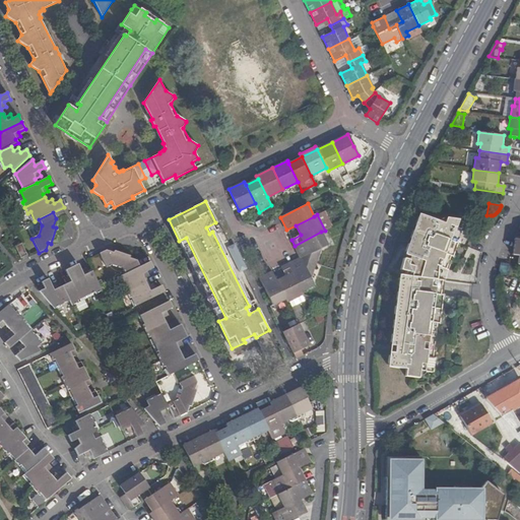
[(425,372),(433,373),(435,359),(433,358),(437,323),(439,323),(443,296),(441,295),(443,280),(437,279),(440,267),(446,269),(451,256),(453,256),(462,230),(456,228),(459,219),(448,218),(446,218),(444,218),(442,219),(440,220),(439,221),(424,216),(410,253),(408,260),(403,258),(400,270),(405,272),(403,276),(394,346),(392,345),(391,352),(394,352),(392,367),(405,369),(405,376),(418,378),(419,371),(425,372)]
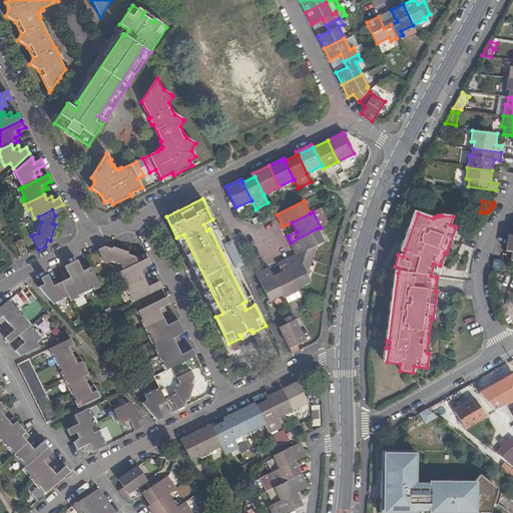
[(324,241),(317,228),(291,242),(297,254),(312,260),(317,245),(324,241)]
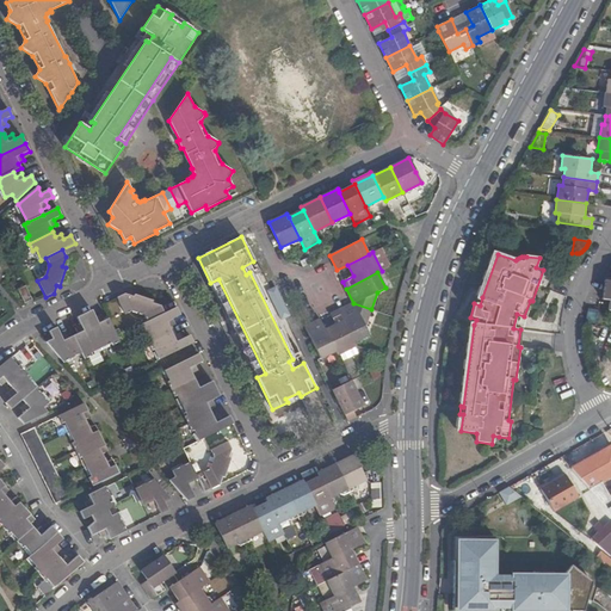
[(228,319),(257,377),(265,374),(218,279),(210,283),(228,319)]
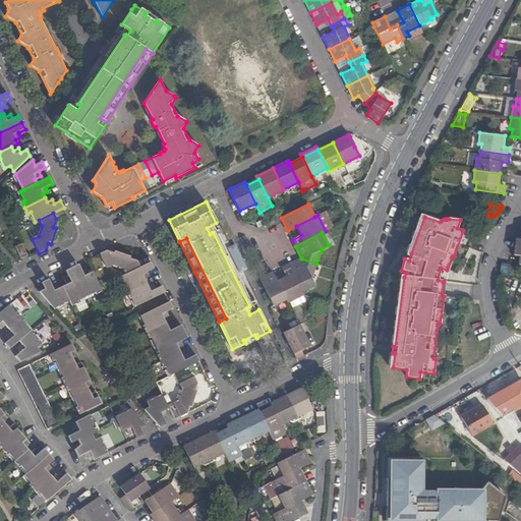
[(27,256),(22,244),(15,247),(21,259),(27,256)]
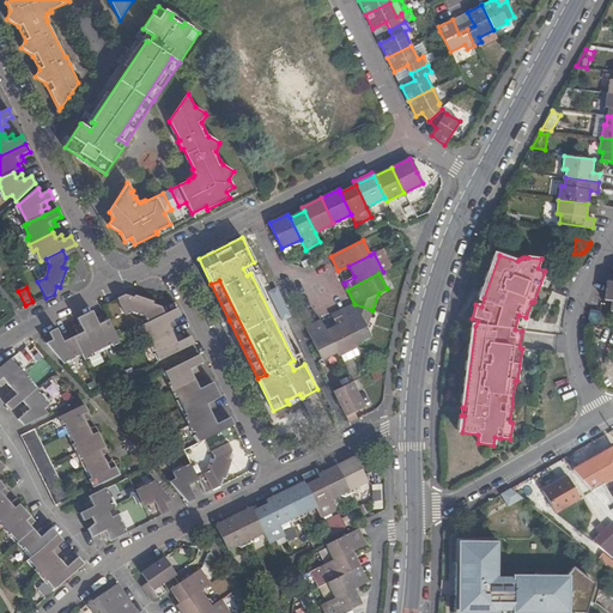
[(144,316),(147,323),(164,315),(161,307),(153,304),(153,302),(134,295),(133,298),(125,295),(116,298),(125,315),(132,311),(144,316)]
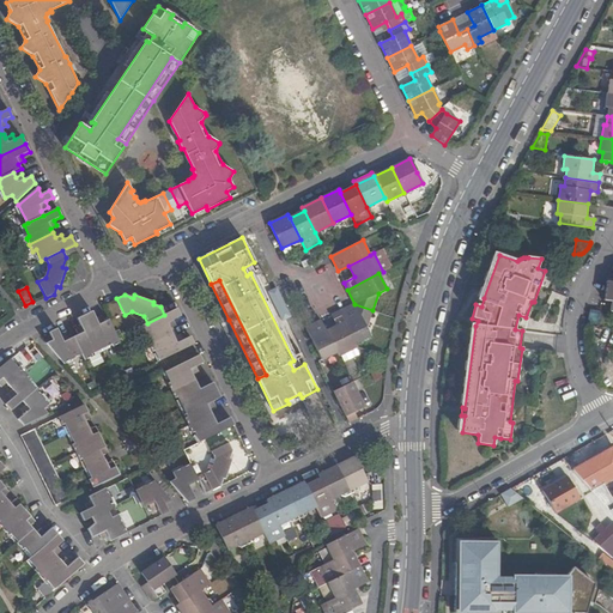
[(366,328),(372,310),(354,304),(339,311),(356,344),(370,337),(366,328)]
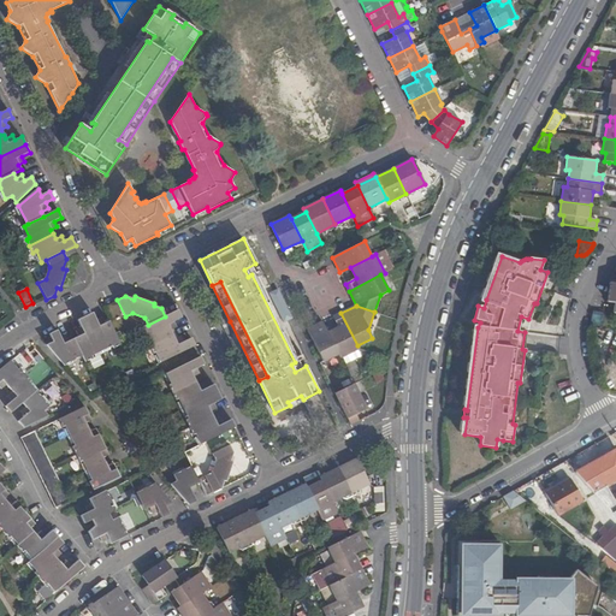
[(175,323),(182,318),(178,311),(165,317),(148,325),(144,327),(149,338),(146,339),(149,347),(172,335),(171,331),(177,327),(175,323)]
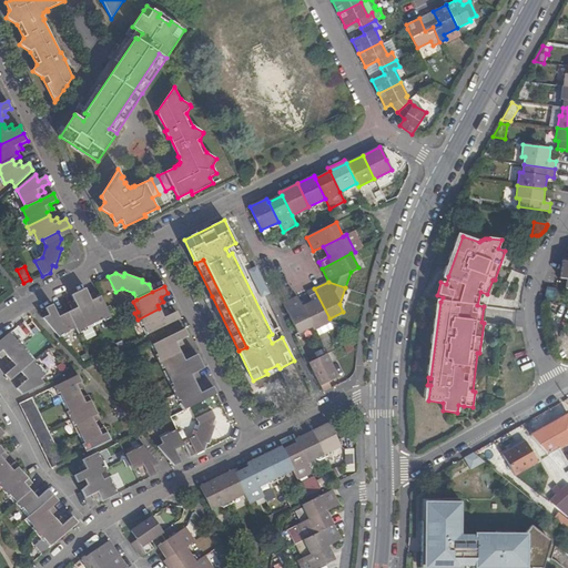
[(89,295),(85,287),(78,291),(93,323),(104,317),(105,321),(111,317),(109,313),(100,296),(97,298),(94,292),(89,295)]
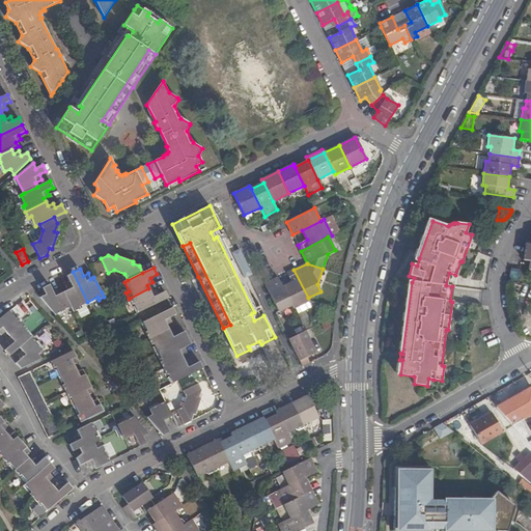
[(294,308),(309,301),(308,298),(294,270),(287,273),(292,282),(283,286),(291,305),(294,308)]
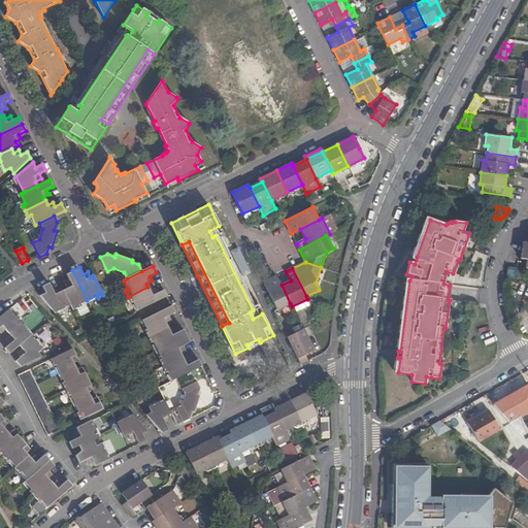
[(77,304),(87,300),(72,270),(65,274),(69,281),(64,283),(67,289),(63,290),(71,305),(73,310),(78,307),(77,304)]
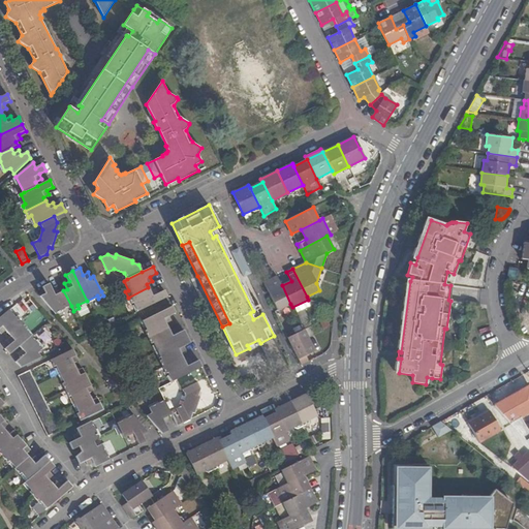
[(278,310),(290,304),(282,285),(277,276),(265,283),(278,310)]
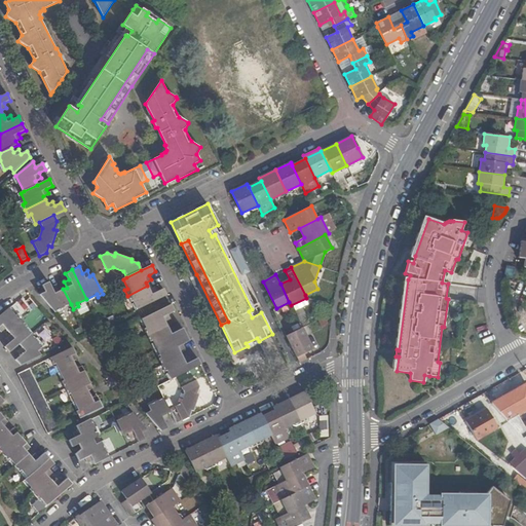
[(52,289),(49,282),(43,285),(46,292),(40,294),(54,311),(71,304),(63,289),(60,291),(57,286),(52,289)]
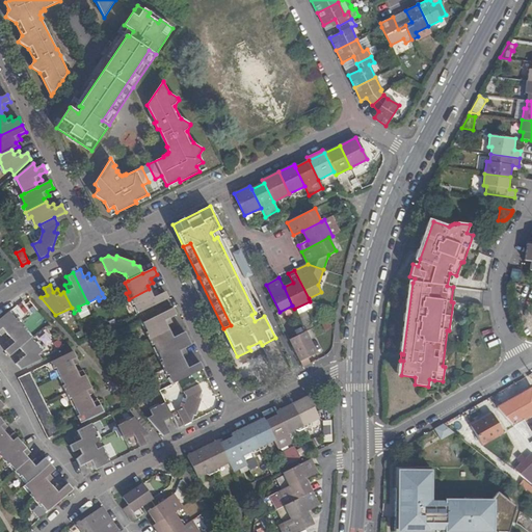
[(134,304),(139,314),(168,299),(165,292),(159,295),(156,290),(151,292),(149,289),(129,299),(132,306),(134,304)]
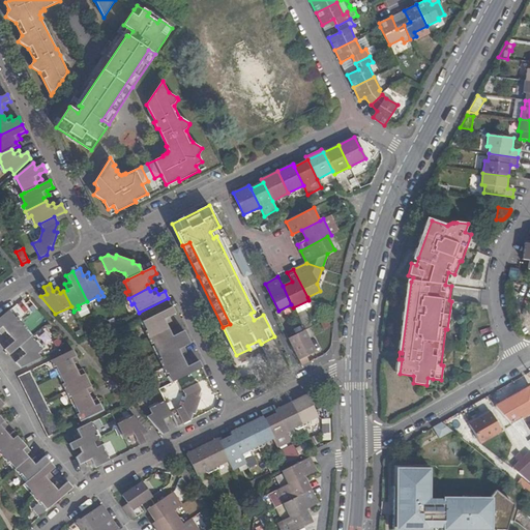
[(170,318),(176,314),(173,306),(143,321),(148,331),(146,332),(148,339),(169,328),(167,325),(172,322),(170,318)]
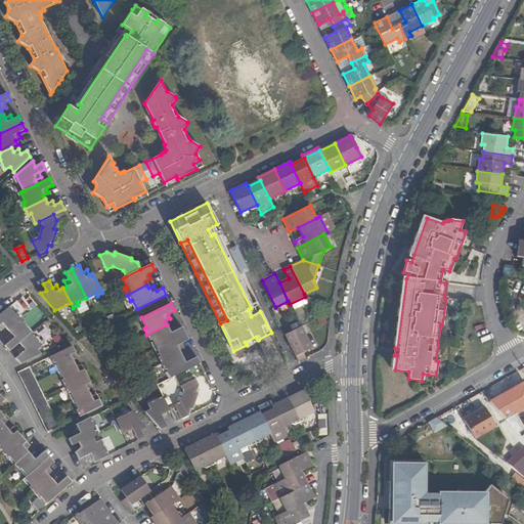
[(15,316),(8,309),(0,315),(0,330),(1,332),(5,329),(8,332),(22,319),(17,314),(15,316)]
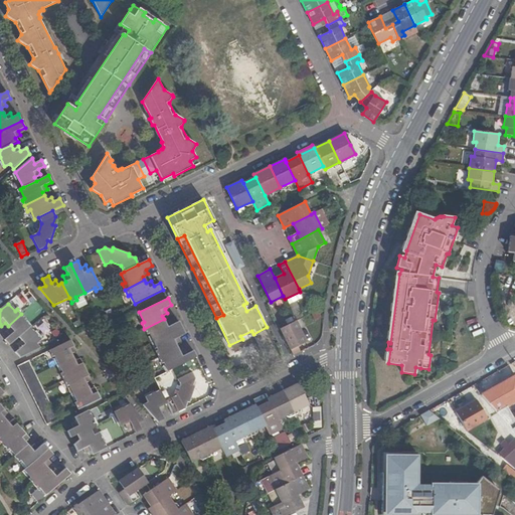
[(26,319),(21,314),(8,326),(10,329),(6,332),(10,336),(4,341),(8,346),(18,338),(30,329),(23,321),(26,319)]
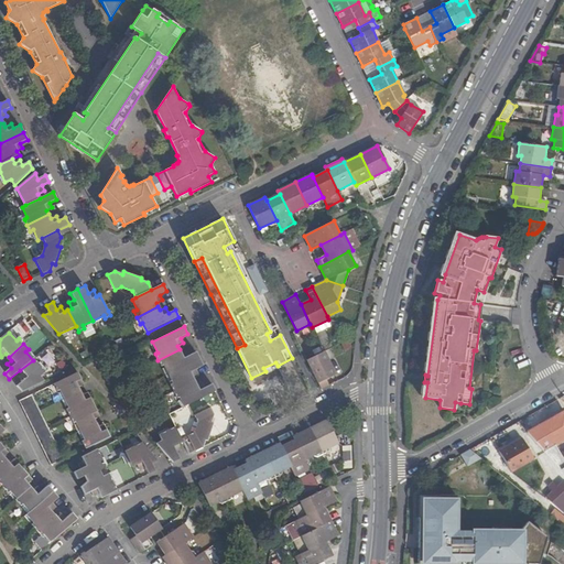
[(181,354),(180,349),(158,360),(161,367),(164,365),(169,375),(199,359),(196,353),(190,356),(186,350),(181,354)]
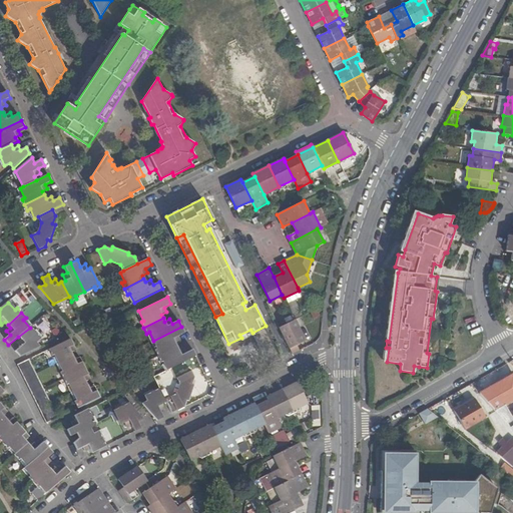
[(305,341),(295,320),(279,328),(292,354),(300,351),(297,345),(305,341)]
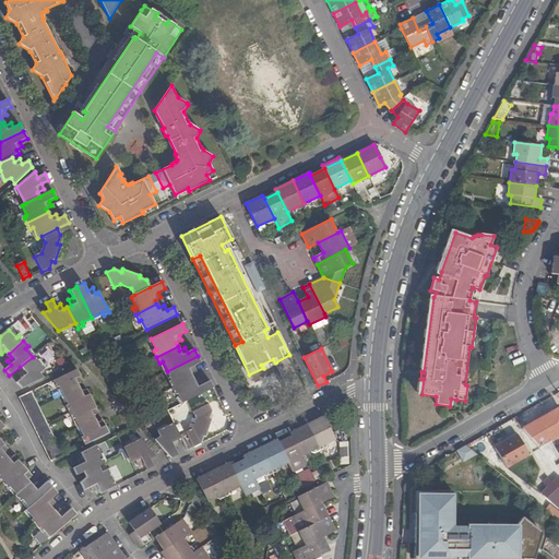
[(40,355),(47,364),(54,359),(47,349),(40,355)]
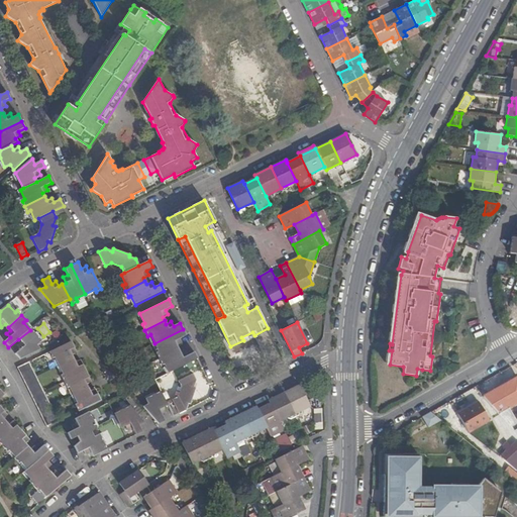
[(180,338),(186,335),(183,329),(154,343),(160,352),(157,353),(159,359),(179,349),(177,345),(182,343),(180,338)]
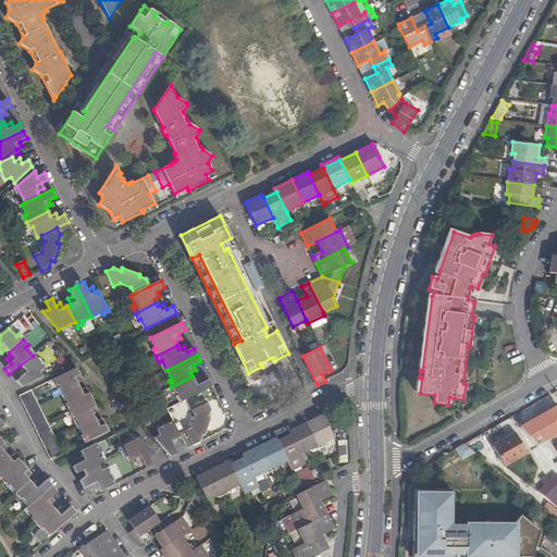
[(22,378),(15,382),(21,388),(42,378),(38,373),(44,369),(33,356),(20,366),(22,369),(17,373),(22,378)]
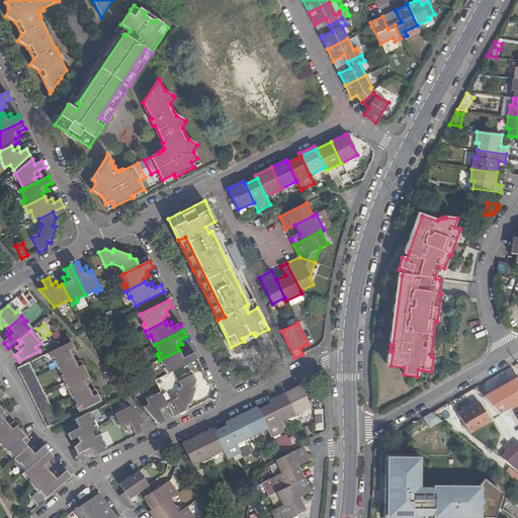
[(72,356),(77,354),(71,343),(50,353),(53,359),(56,358),(60,367),(74,360),(72,356)]
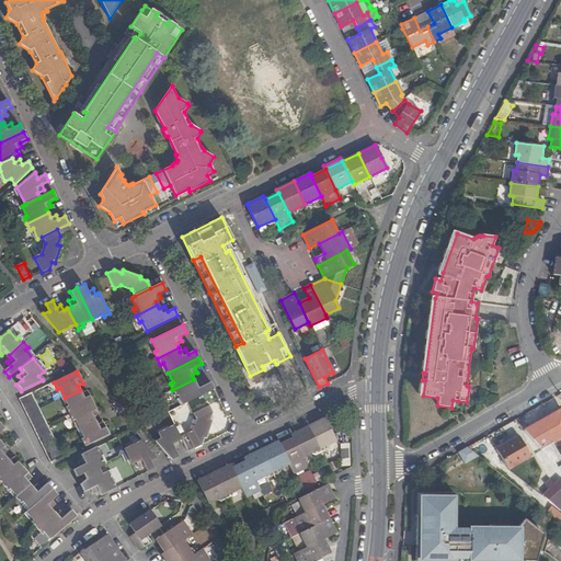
[(179,395),(184,404),(203,396),(215,389),(210,381),(204,386),(202,380),(196,382),(194,379),(172,390),(175,396),(179,395)]
